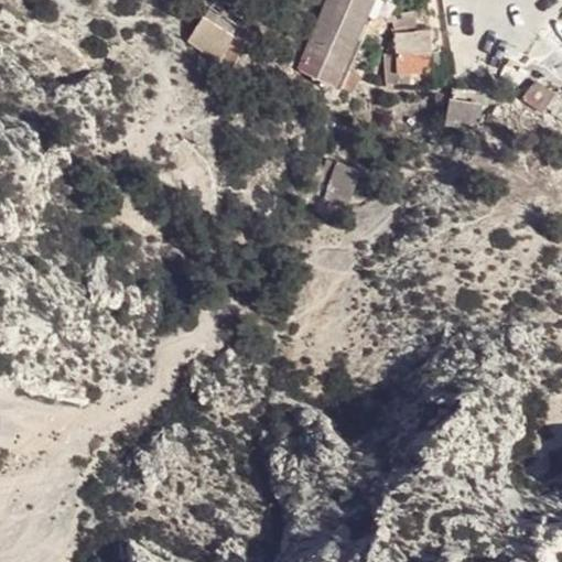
[(295,69),(334,86),(375,0),(324,0),(324,3),(295,69)]
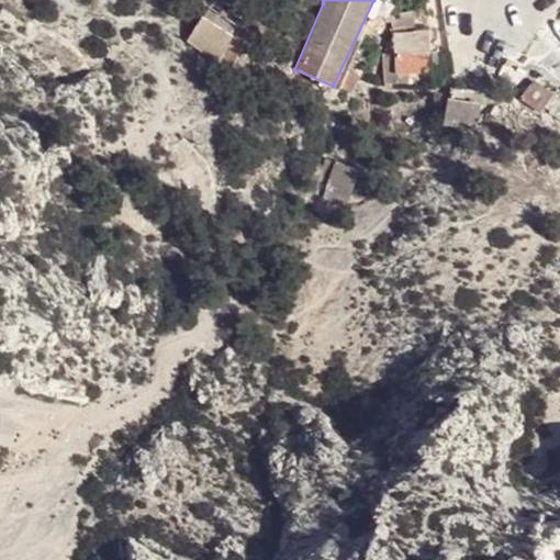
[(412,11),(391,13),(392,30),(414,29),(412,11)]
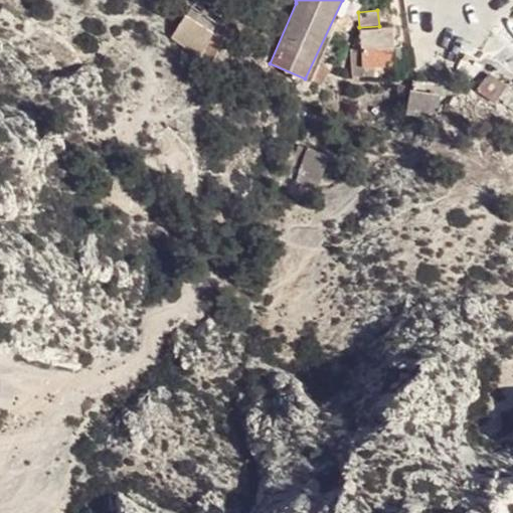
[(218,42),(186,22),(173,43),(205,64),(218,42)]
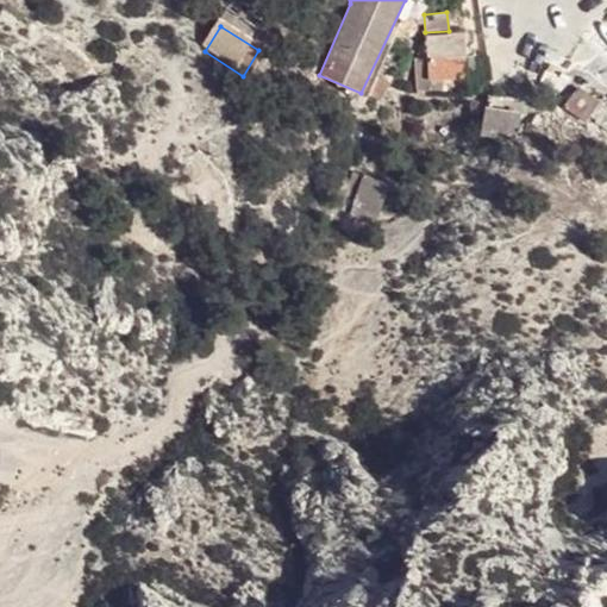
[(463,56),(464,30),(449,31),(425,32),(426,55),(463,56)]
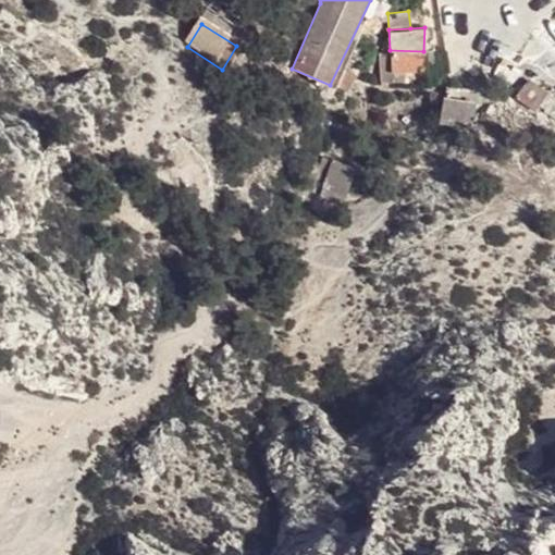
[(423,51),(390,50),(390,57),(389,74),(422,75),(423,51)]
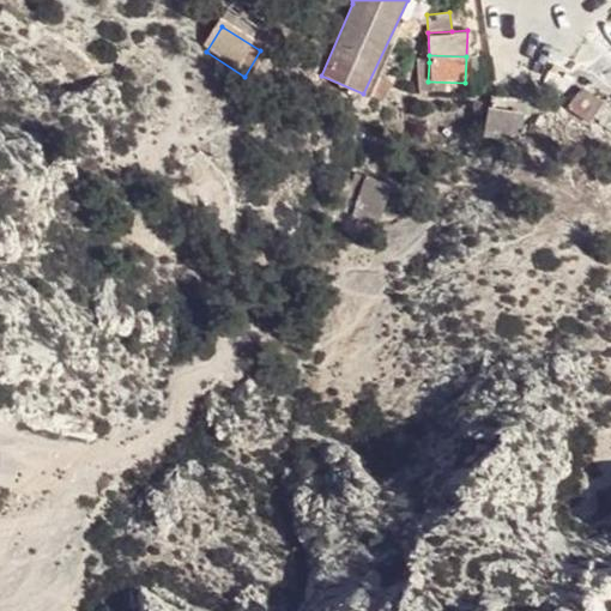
[(413,91),(427,91),(428,82),(429,62),(415,62),(413,91)]
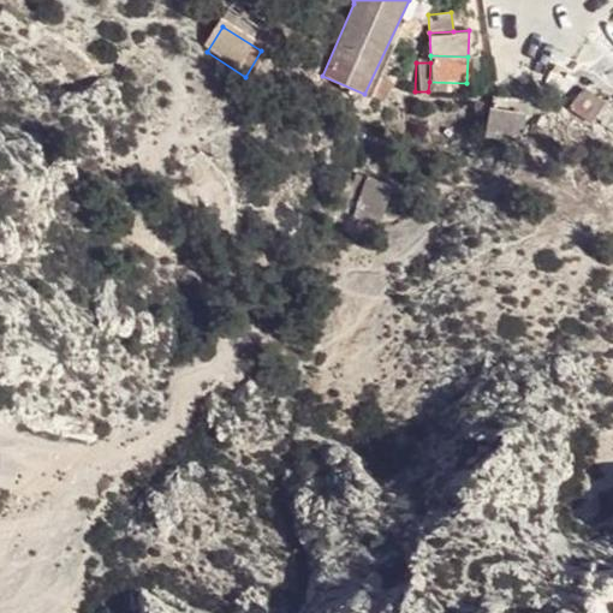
[(583,87),(566,109),(588,126),(605,103),(583,87)]
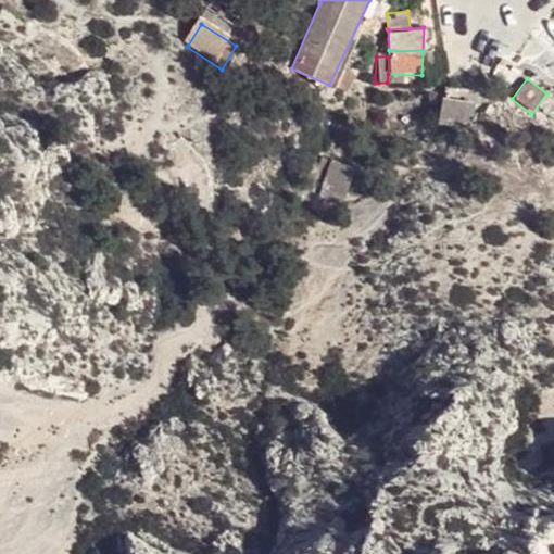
[(442,96),(438,118),(470,125),(474,102),(442,96)]
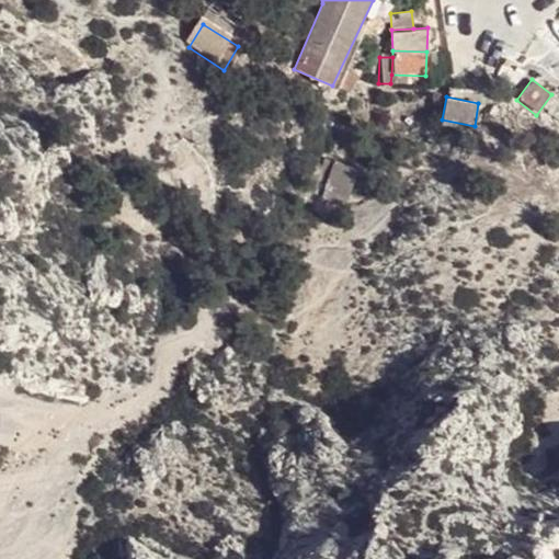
[(361,173),(334,163),(321,198),(346,208),(361,173)]
